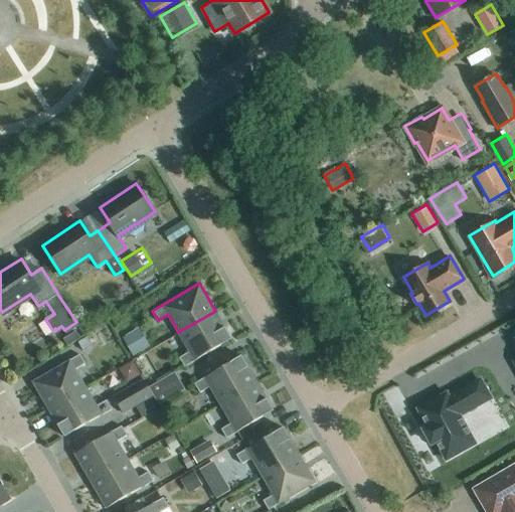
[(215,311),(178,332),(189,350),(179,356),(184,365),(231,338),(215,311)]
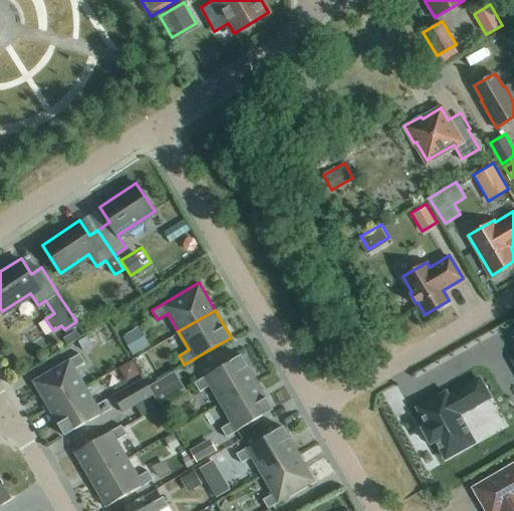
[(150,343),(139,324),(121,334),(133,353),(150,343)]
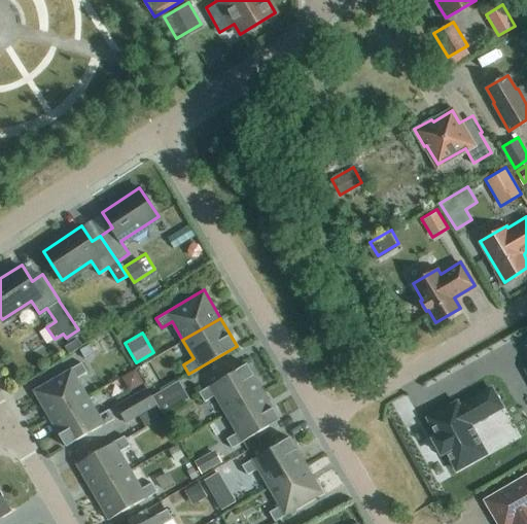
[(88,343),(78,347),(83,356),(92,352),(88,343)]
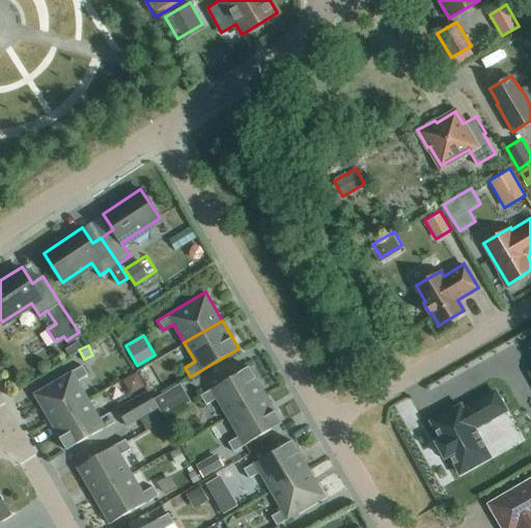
[(50,421),(88,398),(77,380),(87,373),(82,364),(33,392),(50,421)]
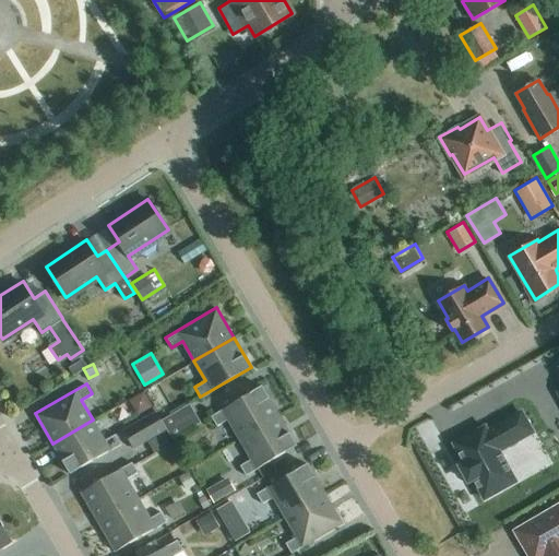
[(239,438),(280,415),(262,385),(211,415),(216,425),(228,418),(239,438)]
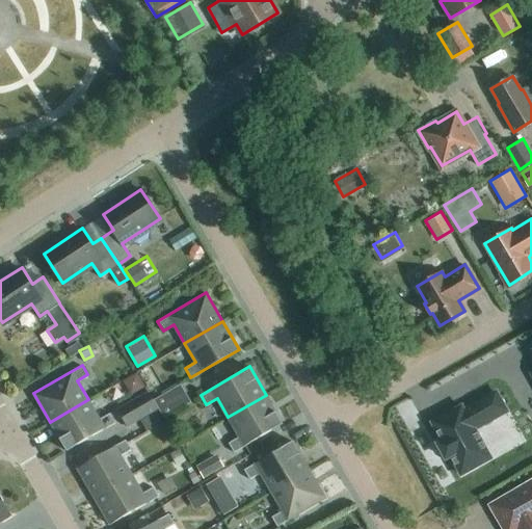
[(191,401),(181,382),(153,399),(164,418),(191,401)]
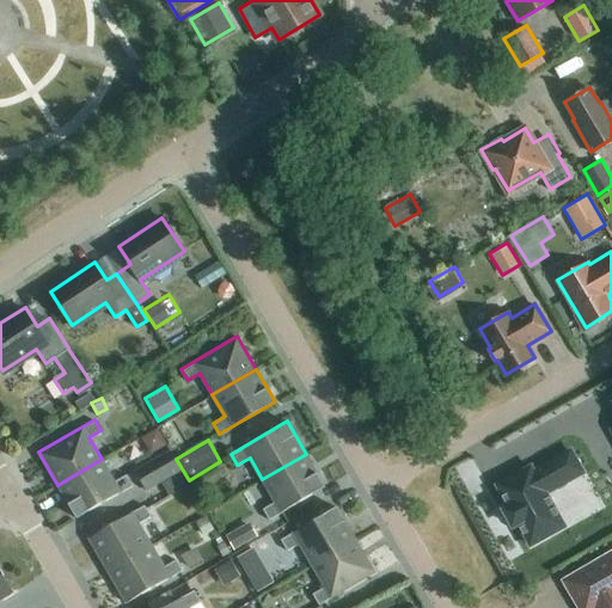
[(526,466),(493,485),(505,505),(500,509),(509,526),(514,522),(527,544),(560,524),(540,491),(577,470),(565,448),(528,470),(526,466)]
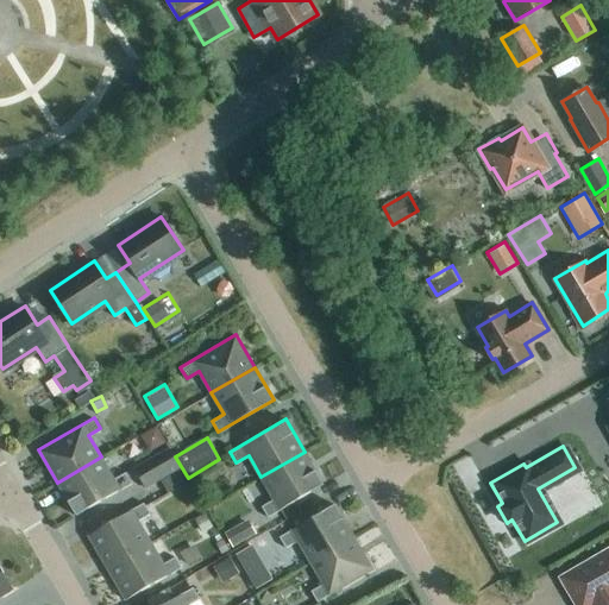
[(145,486),(180,466),(169,447),(135,467),(145,486)]
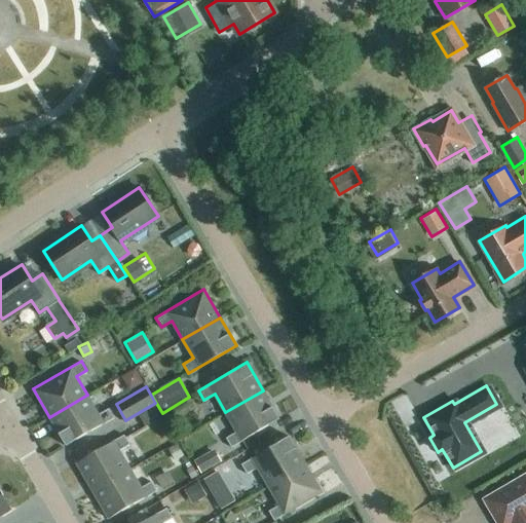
[(263,390),(225,412),(236,431),(225,437),(231,446),(279,418),(263,390)]
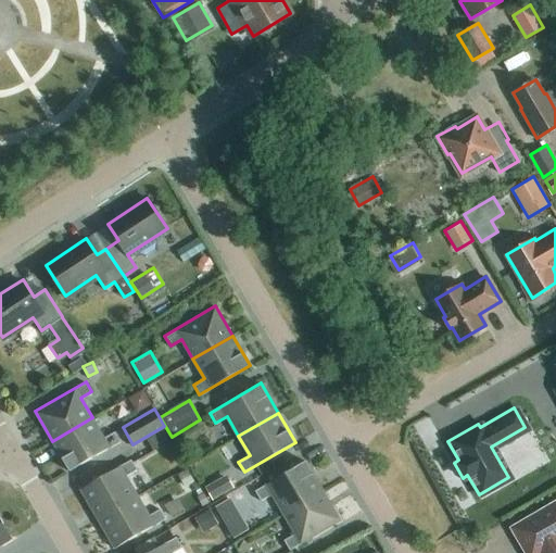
[(92,417),(52,441),(70,470),(121,440),(114,430),(103,437),(92,417)]
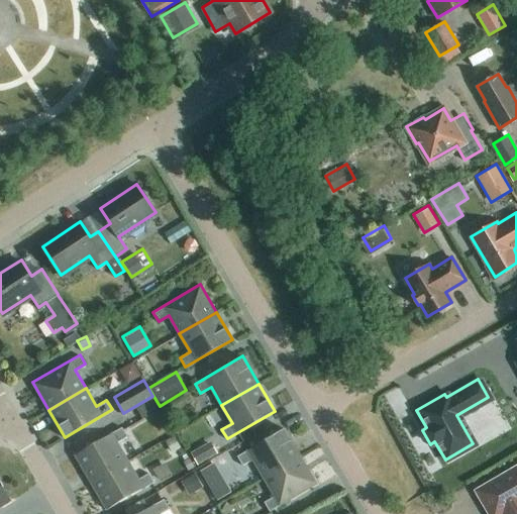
[(157,409),(150,399),(136,407),(141,417),(157,409)]
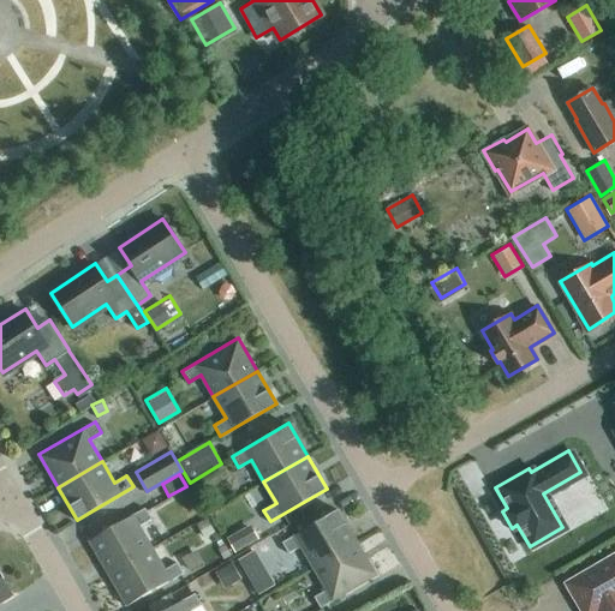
[(108,573),(151,546),(139,525),(151,517),(145,507),(89,540),(108,573)]
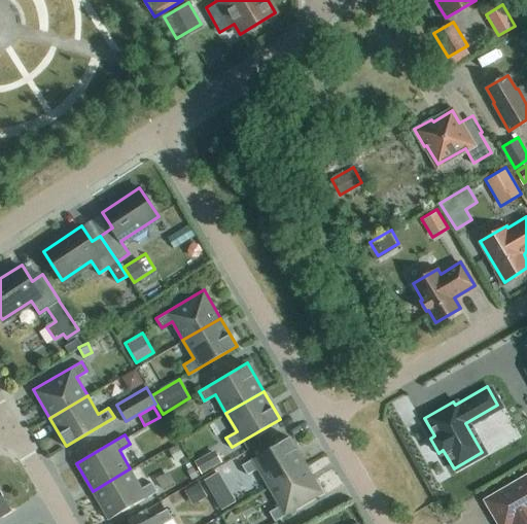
[(269,486),(307,464),(290,437),(242,464),(247,474),(257,467),(269,486)]
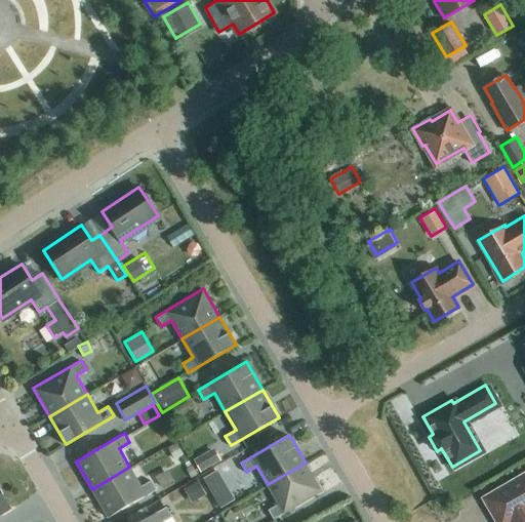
[(175,458),(183,453),(175,441),(168,446),(175,458)]
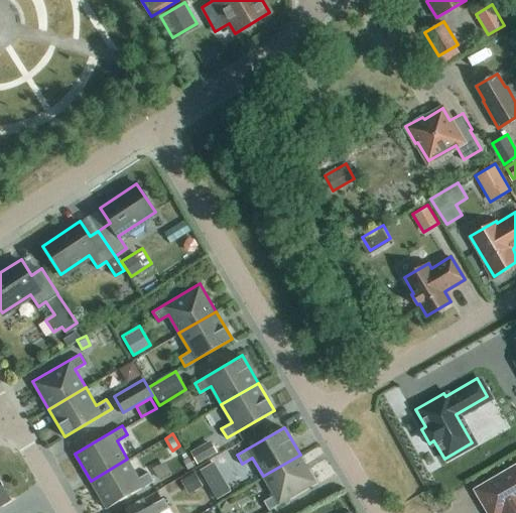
[(217,452),(211,439),(189,451),(197,463),(217,452)]
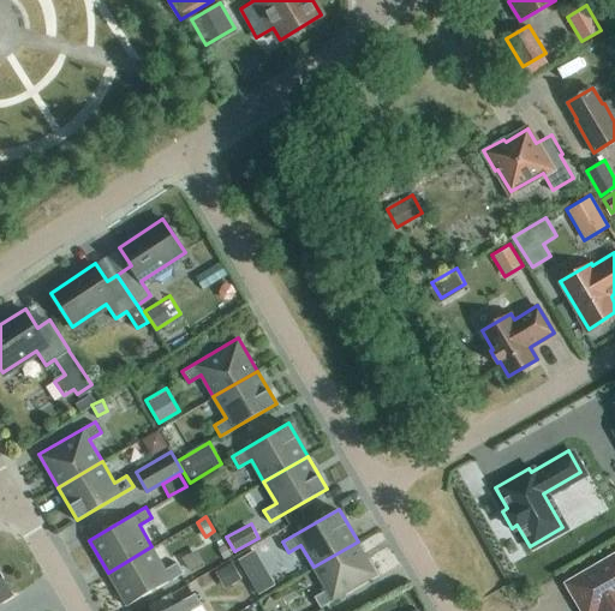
[(358,541),(314,567),(326,588),(314,595),(320,606),(376,574),(358,541)]
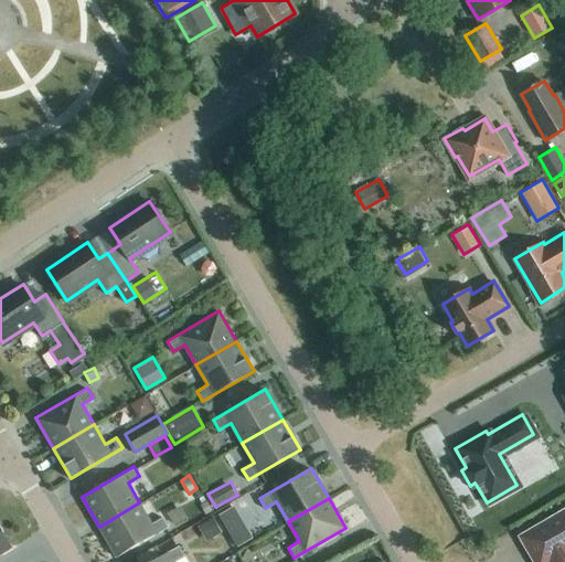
[(139,502),(99,527),(116,557),(168,526),(162,516),(151,522),(139,502)]
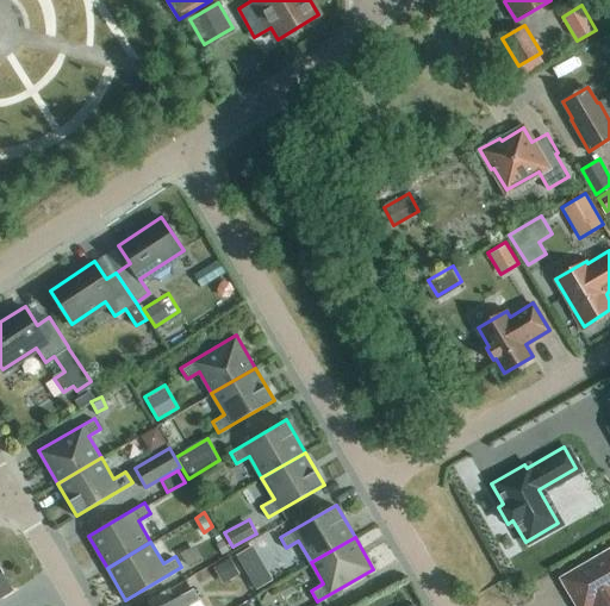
[(203,557),(194,544),(180,551),(187,566),(203,557)]
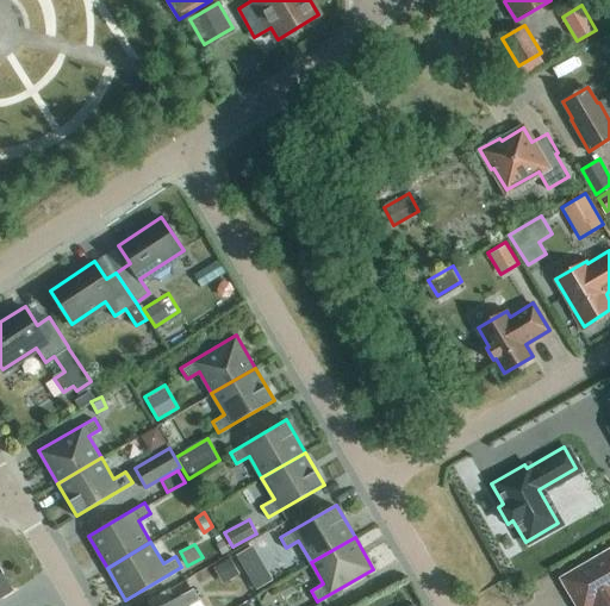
[(257,561),(249,547),(236,554),(244,568),(257,561)]
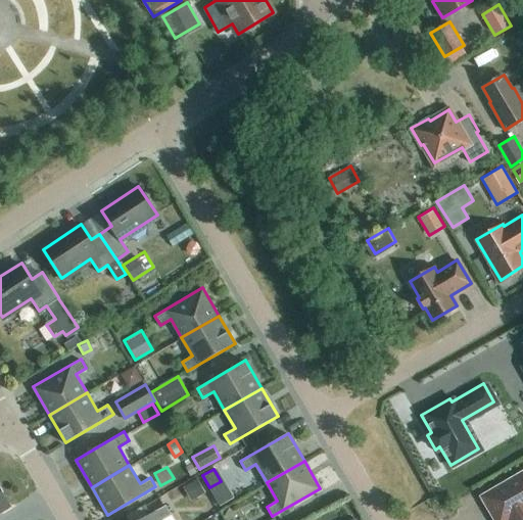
[(522,519),(522,474),(485,497),(498,519),(522,519)]
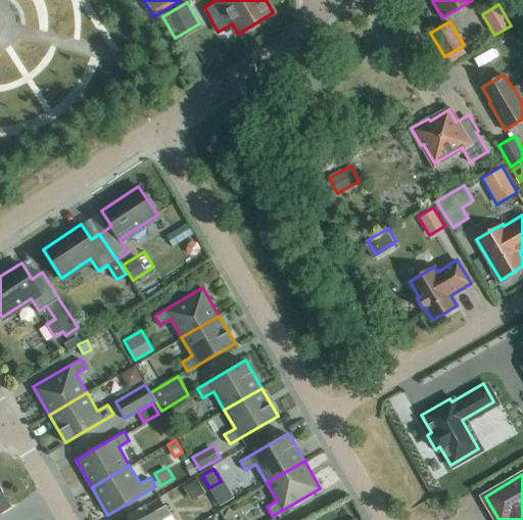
[(205,491),(197,477),(183,485),(190,500),(205,491)]
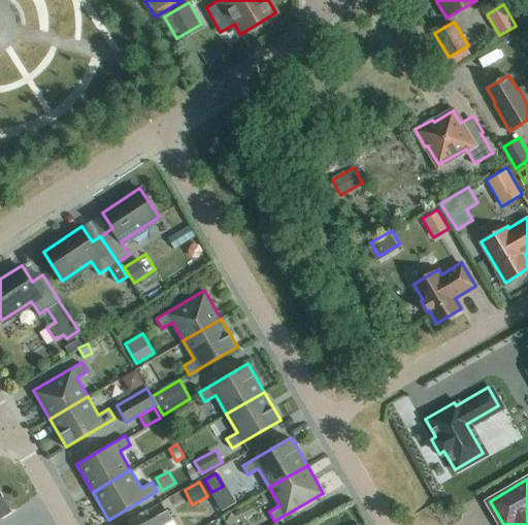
[(163,524),(173,518),(167,509),(139,524),(163,524)]
